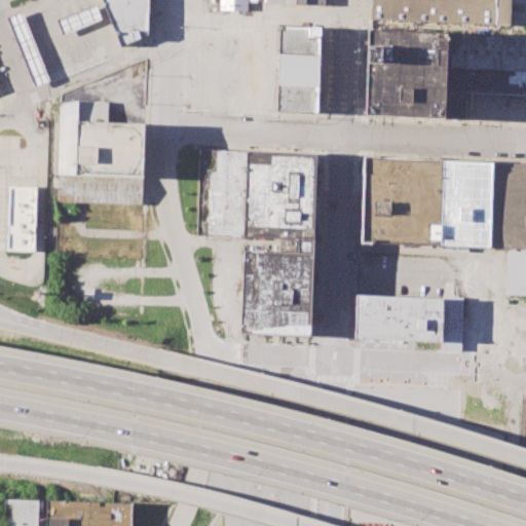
[(102,0),(120,45),(147,35),(147,0),(102,0)]
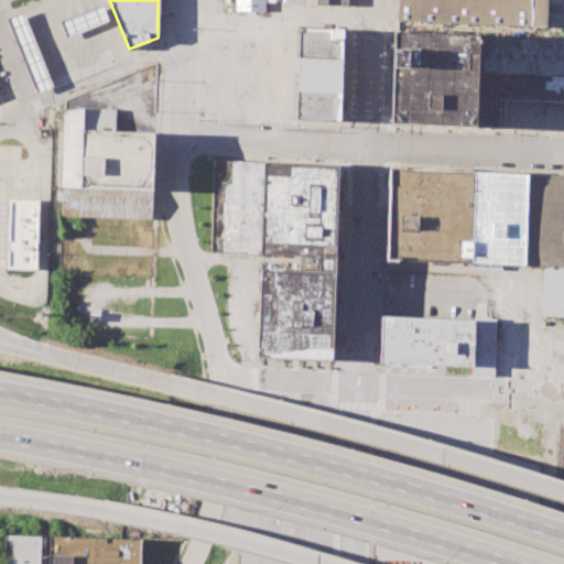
[(235,0),(235,10),(266,11),(266,1),(266,0),(235,0)]
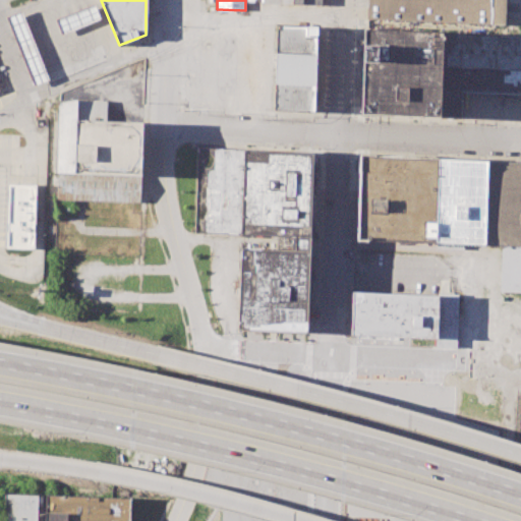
[(366,0),(366,18),(504,24),(505,0),(366,0)]
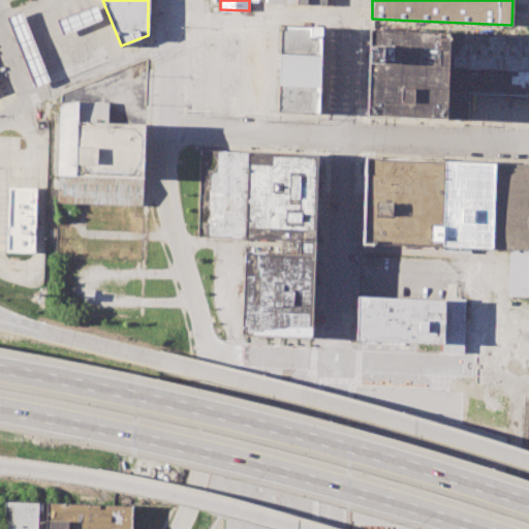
[(95,3),(56,19),(62,33),(101,18),(95,3)]
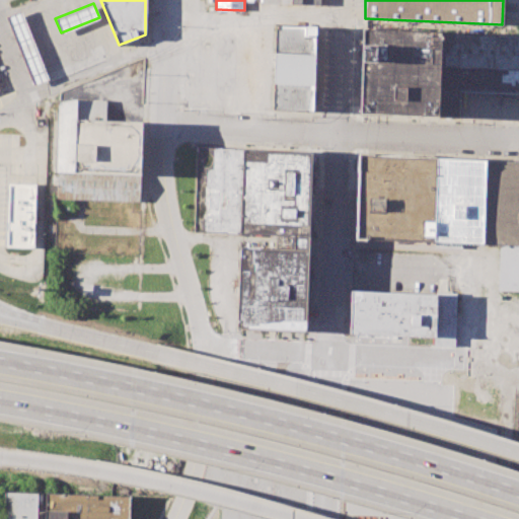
[(5,16),(21,10),(47,78),(32,83),(5,16)]
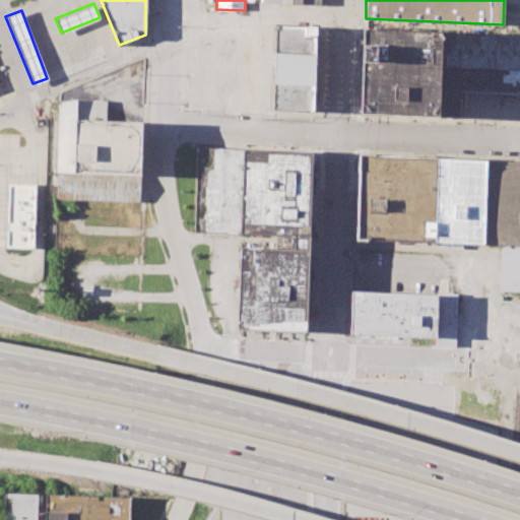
[(274,24),(271,110),(314,111),(317,25),(274,24)]
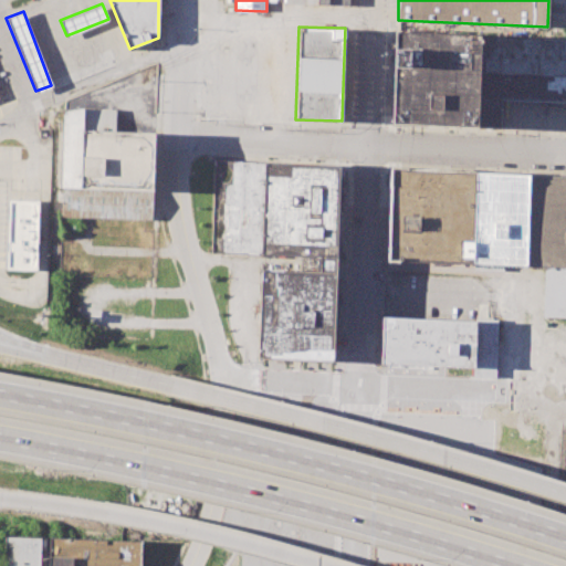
[(395,30),(391,124),(478,127),(481,35),(481,33),(395,30)]
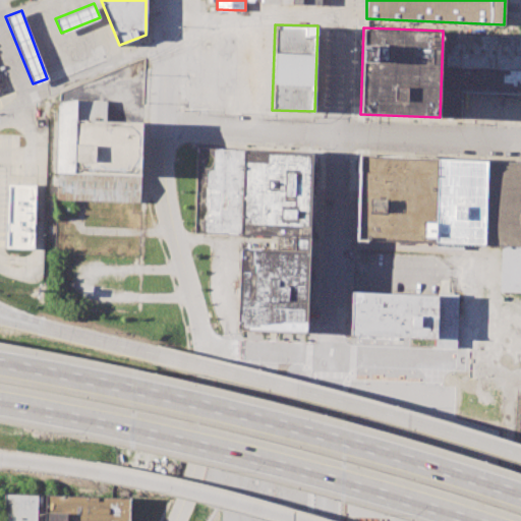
[(443,33),(520,35),(520,93),(460,92),(459,118),(440,117),(443,33)]
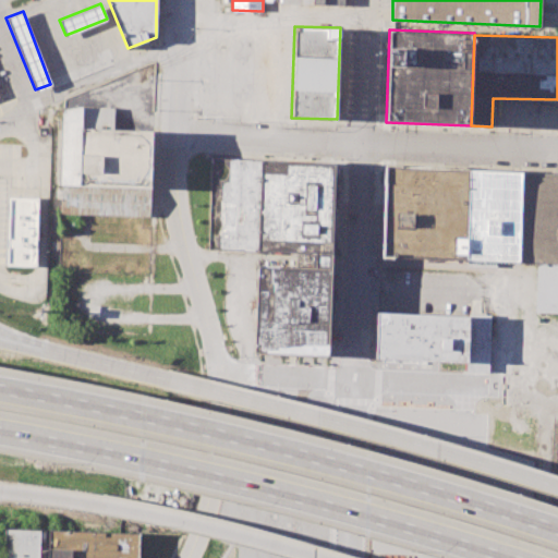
[(111,129),(112,108),(83,106),(61,110),(60,185),(80,185),(81,128),(111,129)]
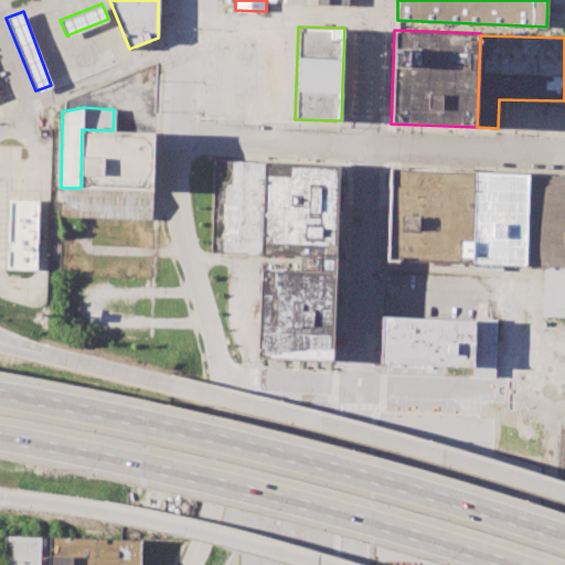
[(82,129),(81,188),(152,191),(156,132),(113,130),(82,129)]
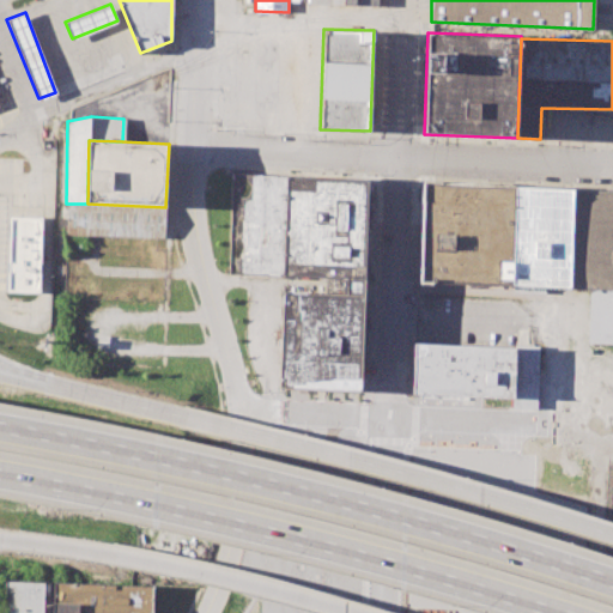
[(286,174),(231,171),(229,273),(283,274),(286,174)]
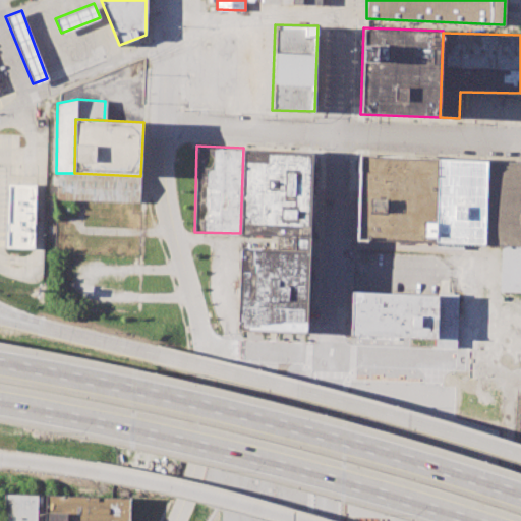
[(243,148),(240,233),(295,236),(309,236),(312,151),(243,148)]
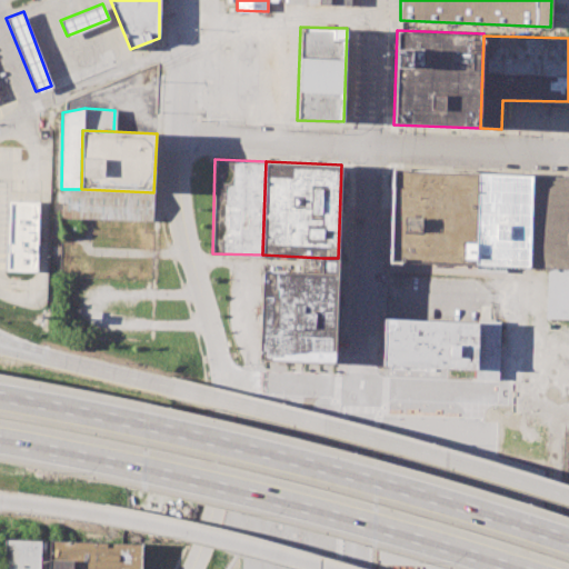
[(393,169),(390,261),(476,265),(479,172),(393,169)]
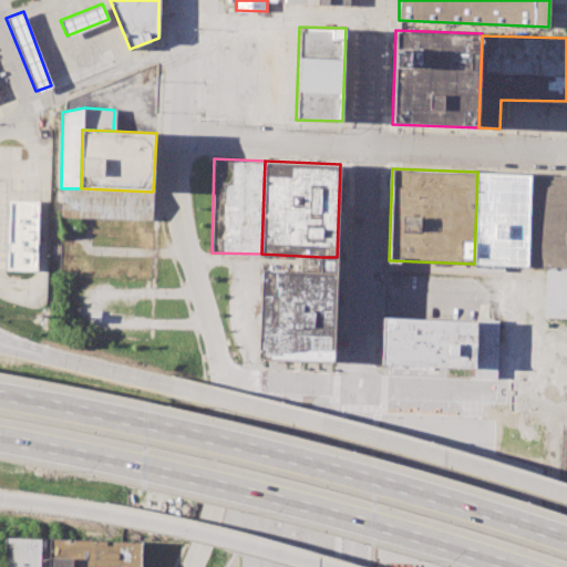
[(477,172),(529,175),(526,266),(474,264),(477,172)]
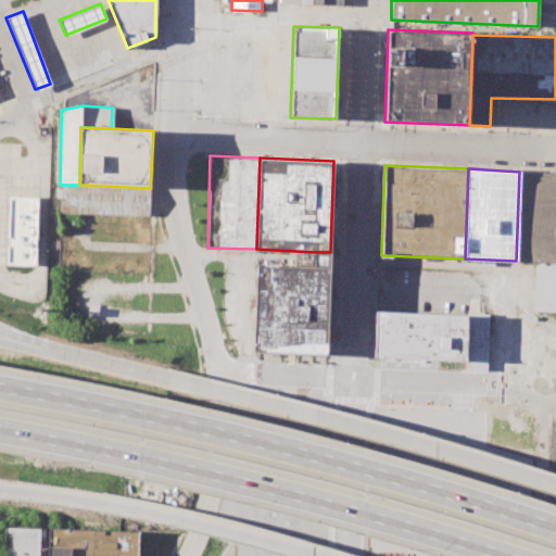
[(519,172),(555,173),(555,262),(535,262),(516,261),(519,172)]
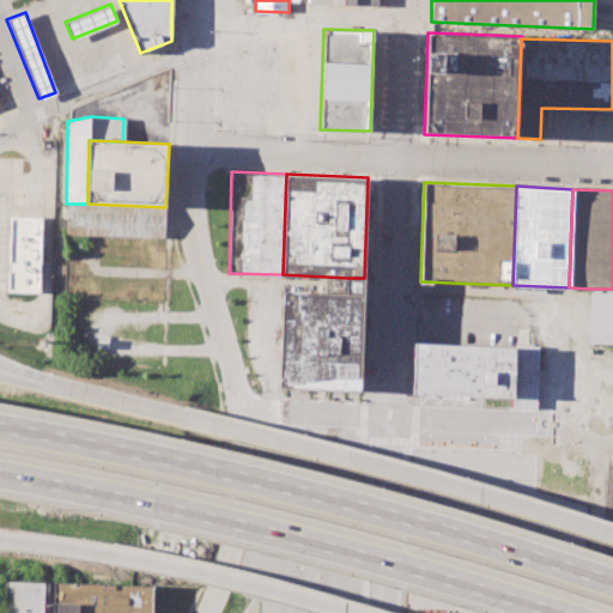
[(165,207),(164,237),(66,235),(66,204),(87,204),(165,207)]
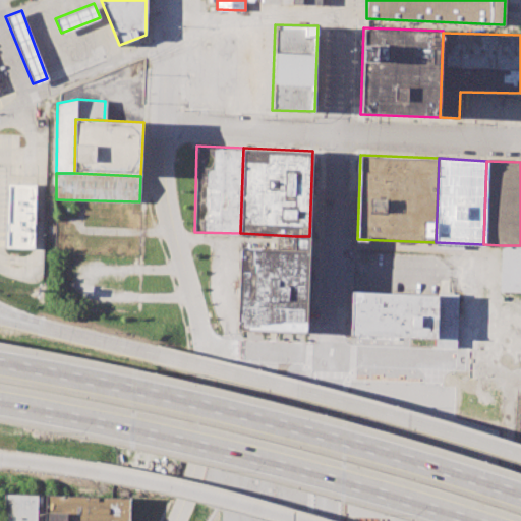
[(7,183),(35,183),(34,247),(6,246),(7,183)]
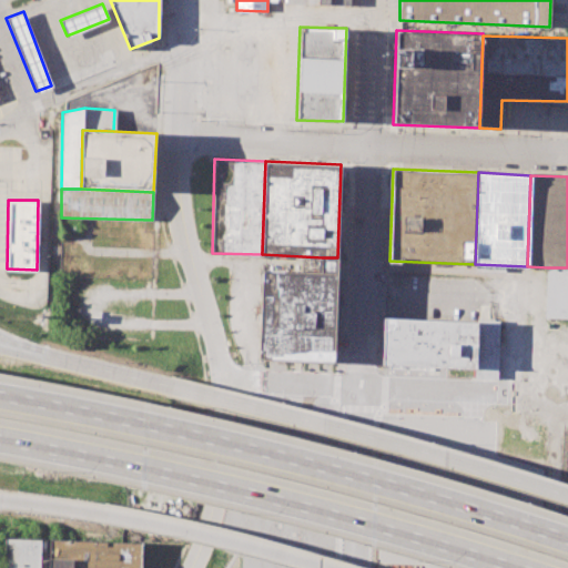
[(261,269),(259,358),(335,363),(337,257),(322,257),(322,272),(261,269)]
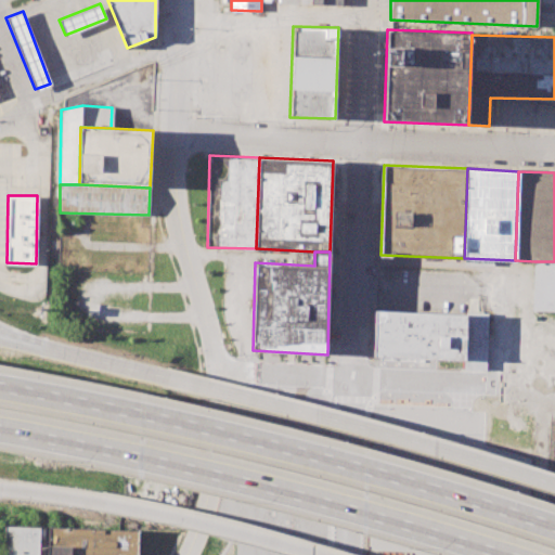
[(554,261),(534,261),(532,310),(554,310),(554,261)]
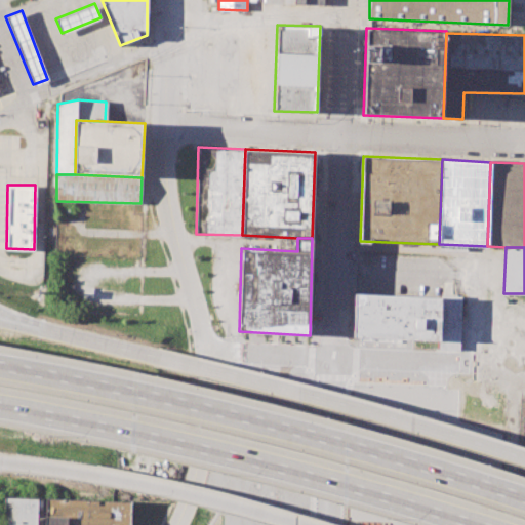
[(355,293),(441,297),(440,340),(353,336),(355,293)]
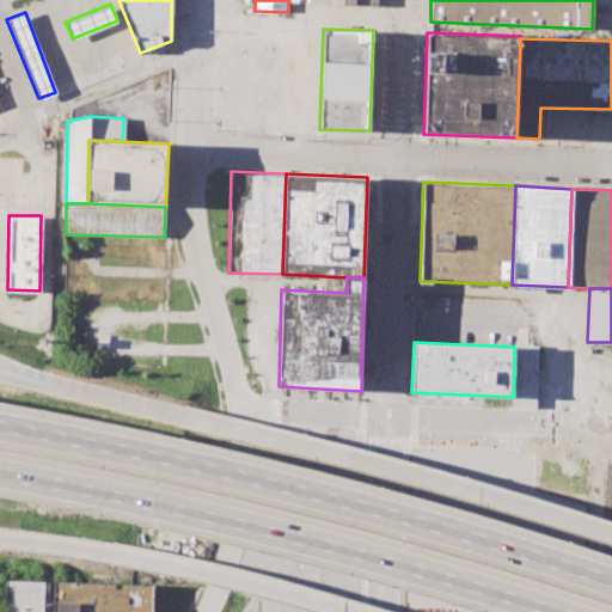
[(514,347),(514,344),(538,344),(536,408),(512,407),(513,397),(514,347)]
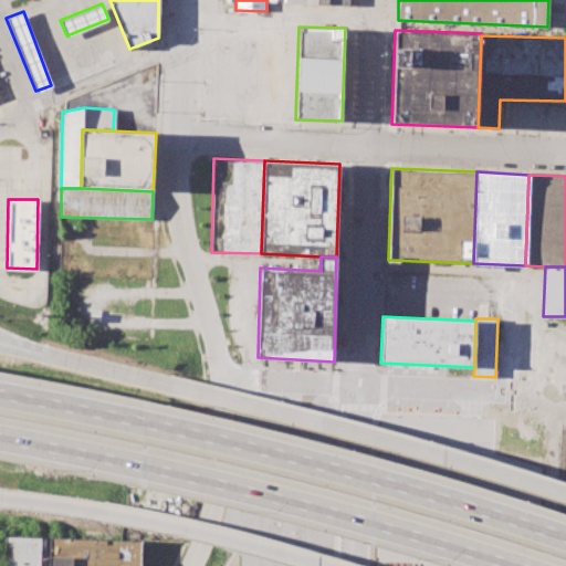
[(1,565),(3,536),(40,538),(38,565),(1,565)]
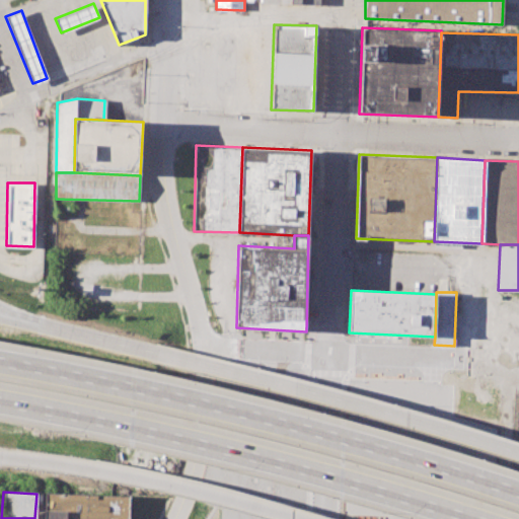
[(45,518),(46,493),(129,496),(128,518),(45,518)]
